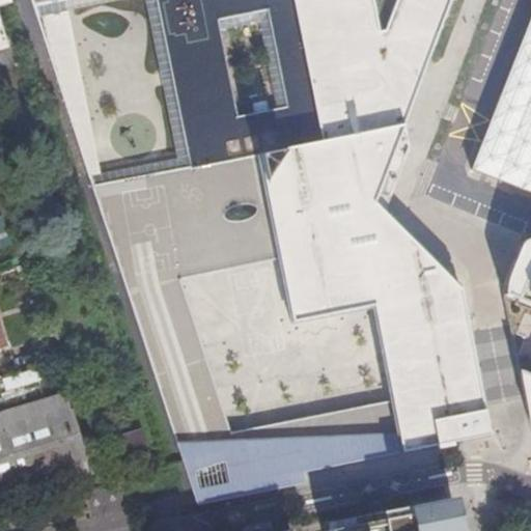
[(158,0),(192,160),(98,195),(199,494),(491,437),(463,295),(411,243),(380,283),(413,415),(226,450),(167,277),(213,261),(189,188),(254,171),(292,315),(351,310),(382,241),(358,214),(399,114),(386,56),(443,46),(460,0),(32,0),(35,7),(68,0),(158,0)]
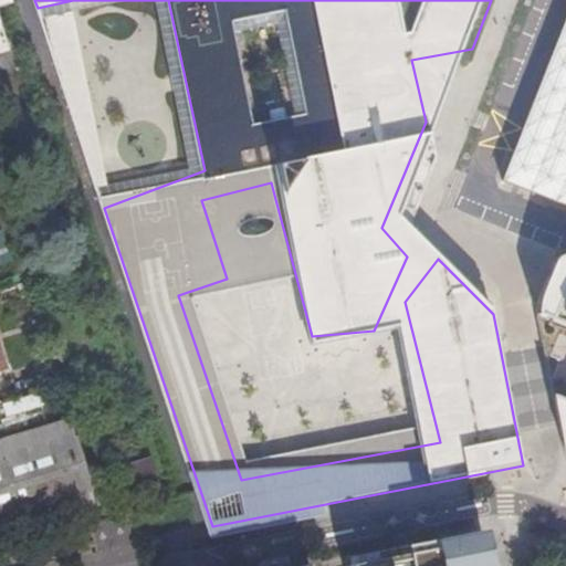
[(565,17),(503,180),(565,203),(565,17)]
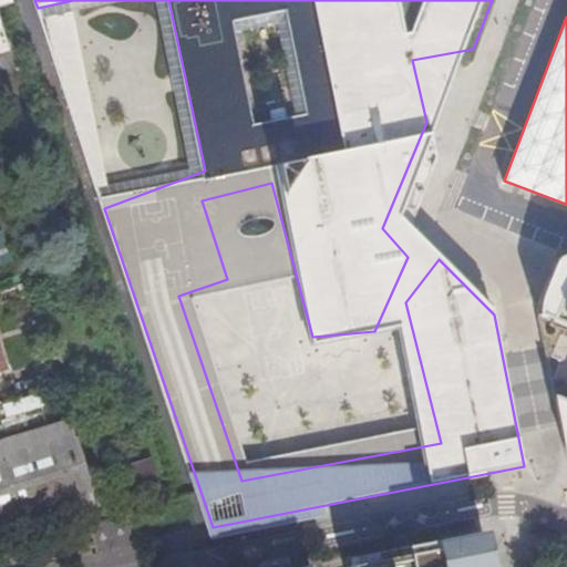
[(3,230),(0,230),(0,264),(10,261),(3,230)]
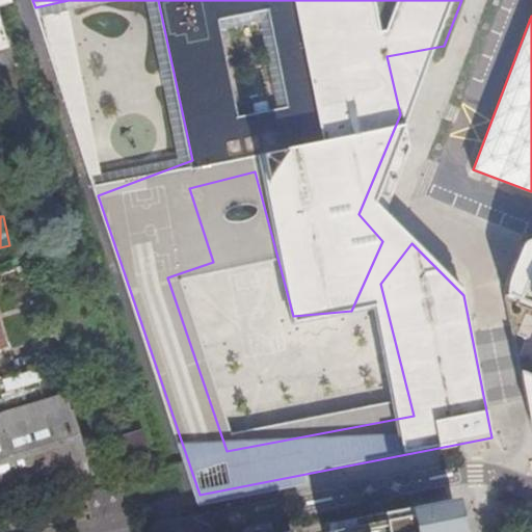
[(531,236),(524,233),(503,281),(531,428),(531,236)]
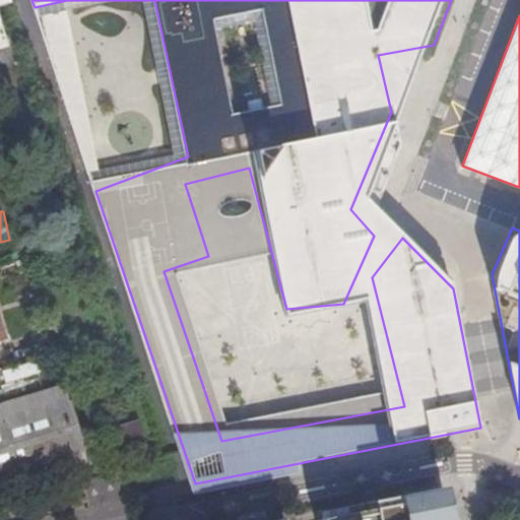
[(34,362),(0,370),(0,378),(2,385),(38,376),(34,362)]
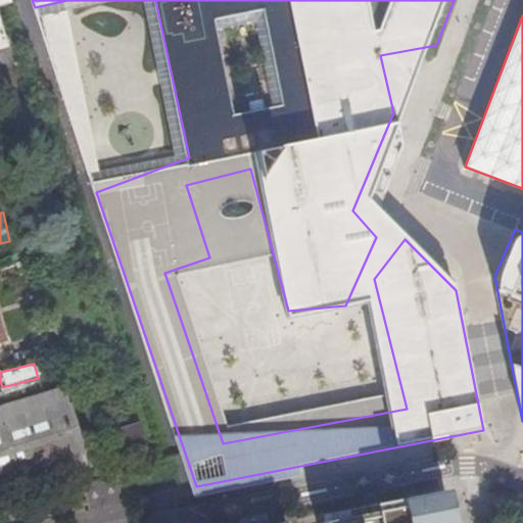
[(70,387),(56,391),(61,407),(75,401),(70,387)]
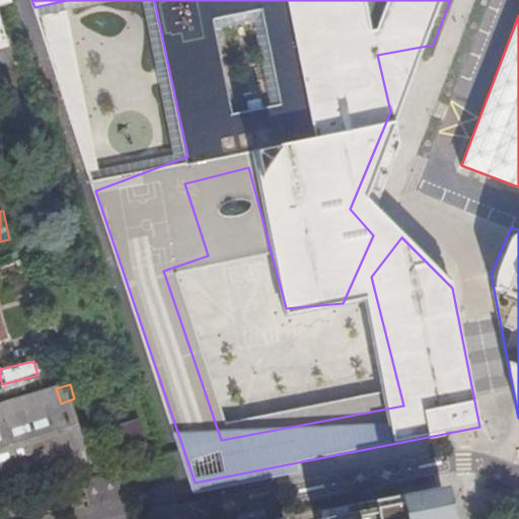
[(0,495),(93,467),(74,398),(61,403),(56,388),(0,406),(0,495)]
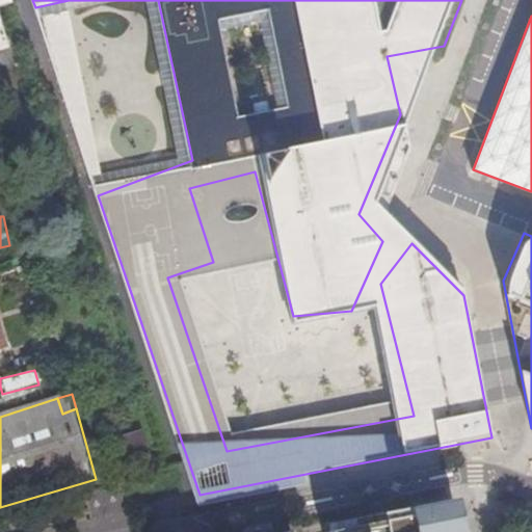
[(432,531),(426,502),(329,522),(331,531),(432,531)]
